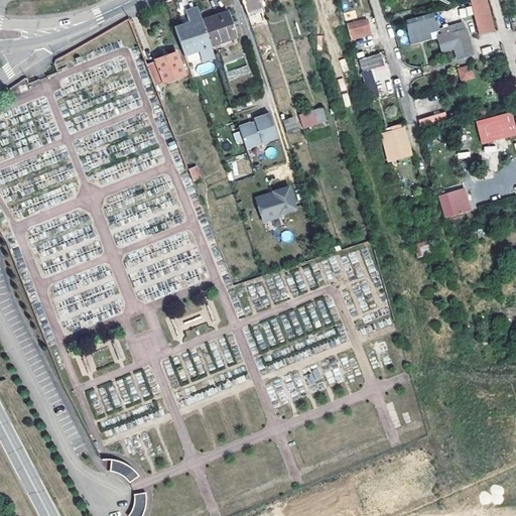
[(243,0),(247,10),(263,4),(261,0),(243,0)]
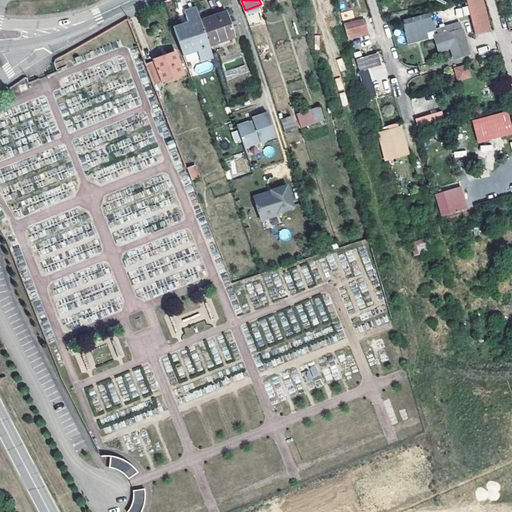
[(482,0),(464,0),(474,34),(490,29),(482,0)]
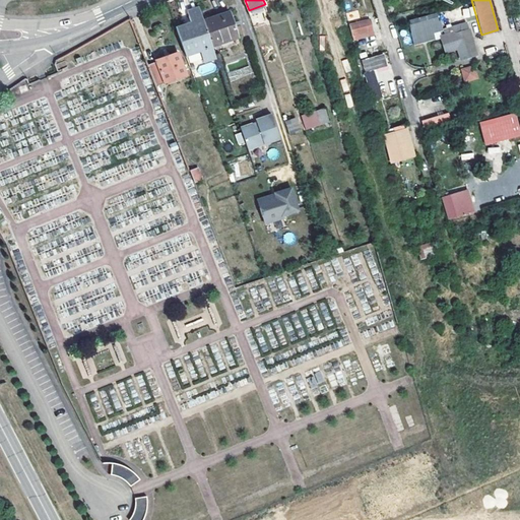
[(265,4),(249,10),(251,15),(267,10),(265,4)]
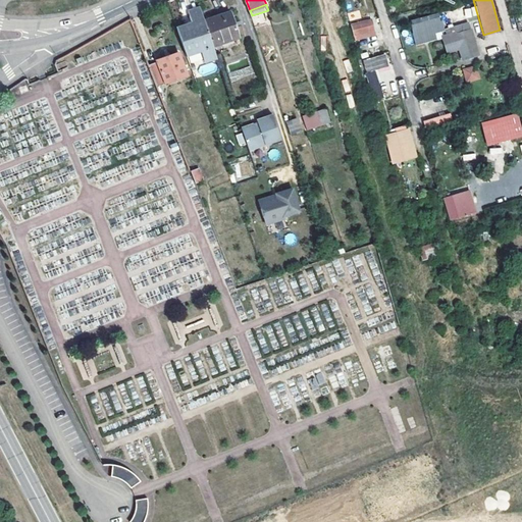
[(217,58),(213,47),(204,19),(200,8),(188,11),(191,21),(176,27),(187,56),(202,52),(205,62),(217,58)]
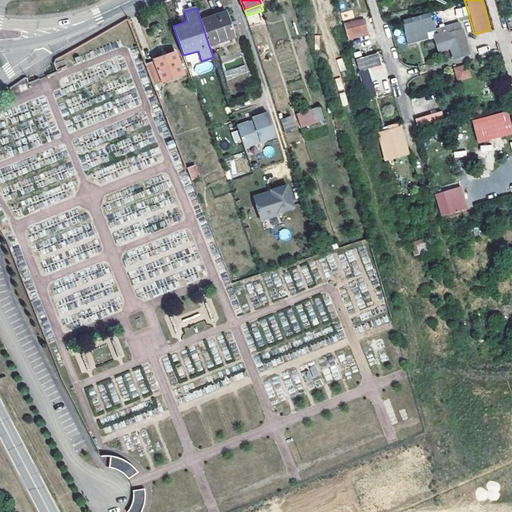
[(200,19),(209,46),(235,37),(226,10),(200,19)]
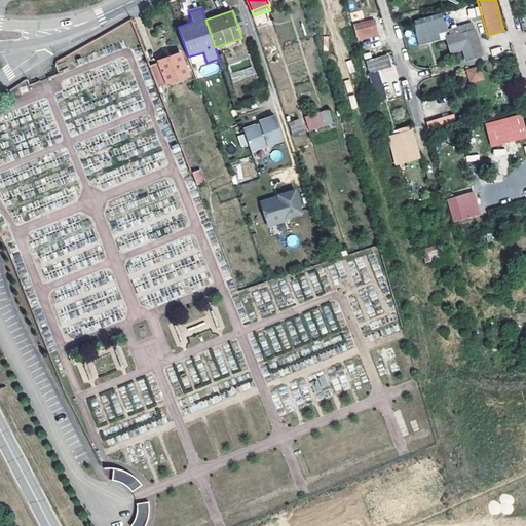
[(441,13),(413,21),(414,25),(413,25),(418,45),(440,40),(438,33),(448,31),(445,22),(443,22),(441,13)]
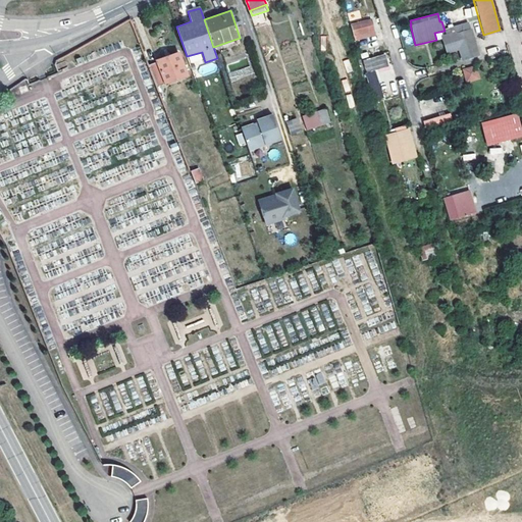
[(371,18),(351,23),(355,40),(375,35),(371,18)]
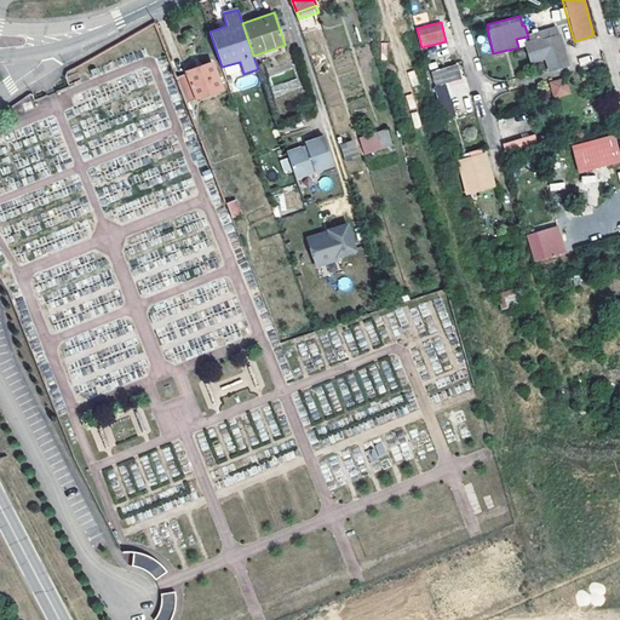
[(530,41),(524,44),(530,63),(544,59),(549,72),(569,65),(560,35),(557,35),(557,34),(555,27),(528,35),(530,41)]
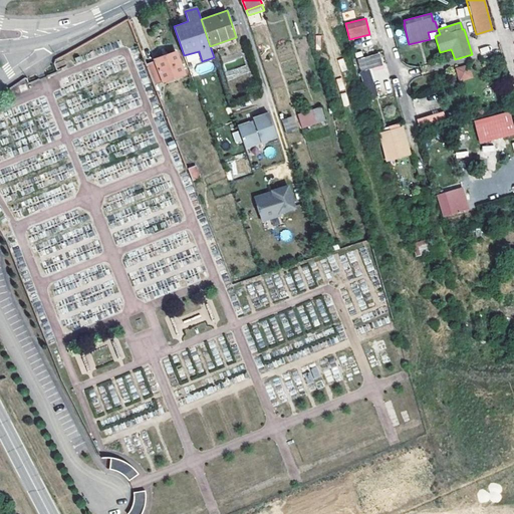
[(384,64),(380,50),(354,57),(355,62),(357,62),(366,97),(376,94),(369,67),(384,64)]
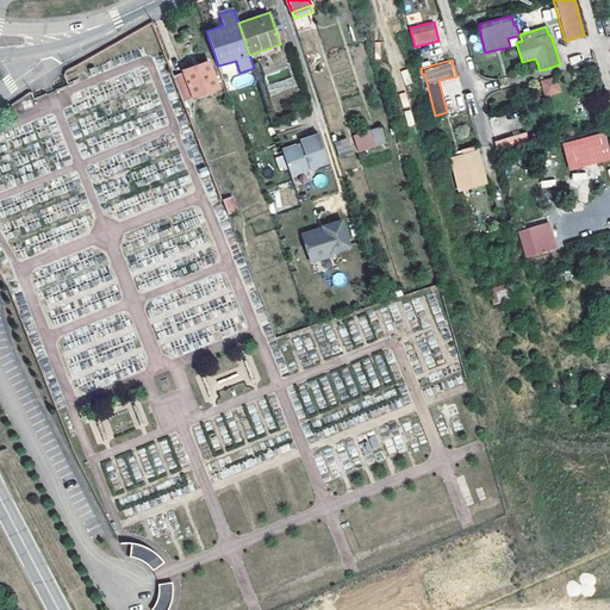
[(184,72),(174,75),(185,100),(218,87),(209,61),(184,70),(184,72)]
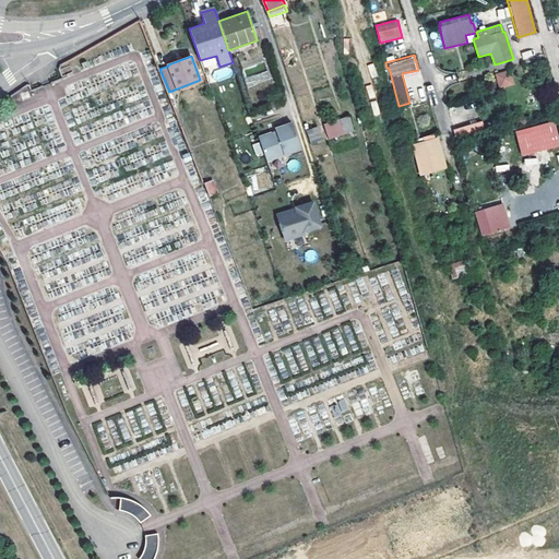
[(509,71),(495,74),(499,87),(513,84),(509,71)]
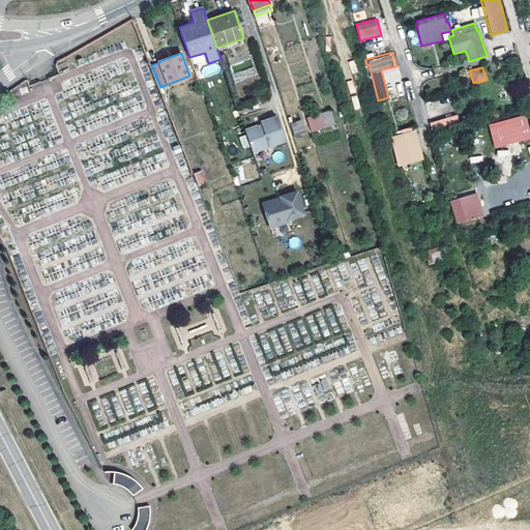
[(330,111),(306,118),(312,131),(335,123),(330,111)]
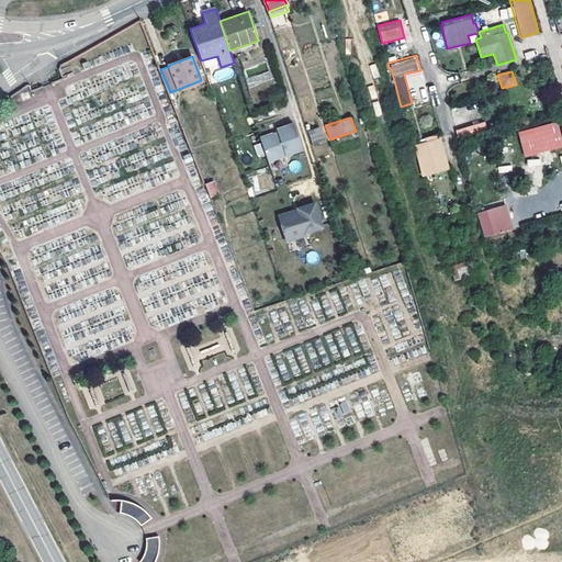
[(484,122),(456,131),(458,139),(486,132),(484,122)]
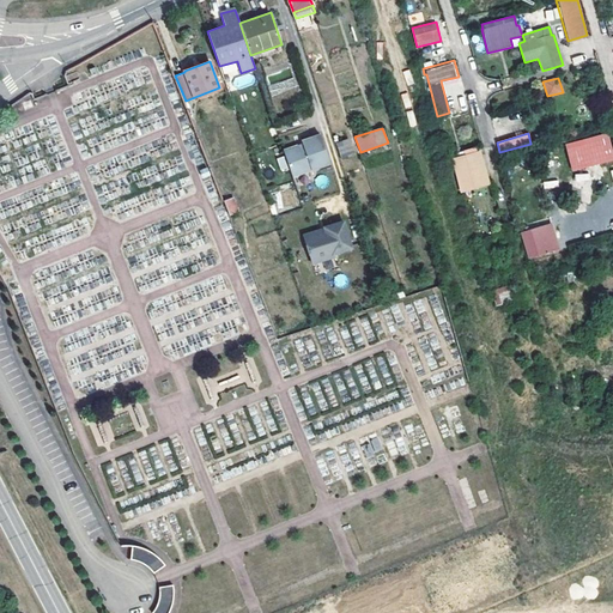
[(296,146),(284,151),(292,176),(329,163),(320,134),(302,141),(302,144),(303,145),(297,147),(296,146)]
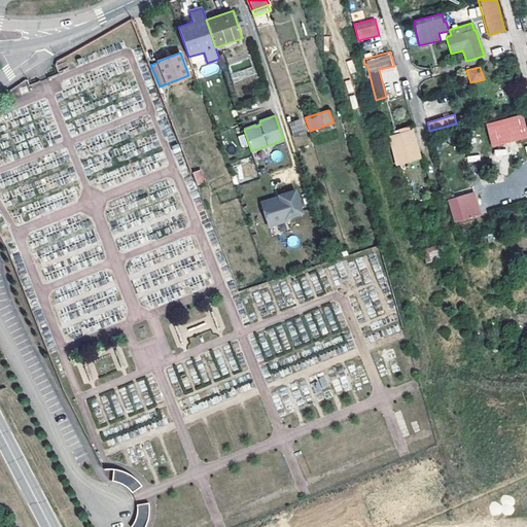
[(301,119),(288,124),(292,137),(305,133),(301,119)]
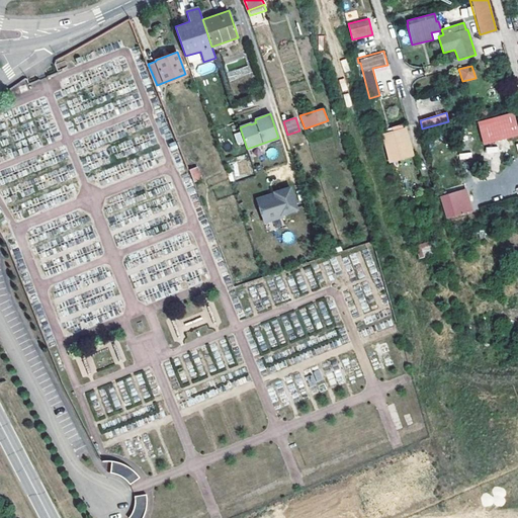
[(405,127),(381,135),(391,162),(413,156),(405,127)]
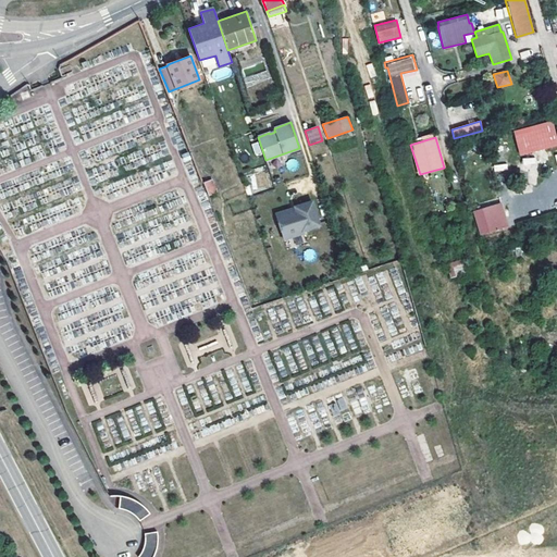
[(257,156),(262,152),(257,141),(251,145),(257,156)]
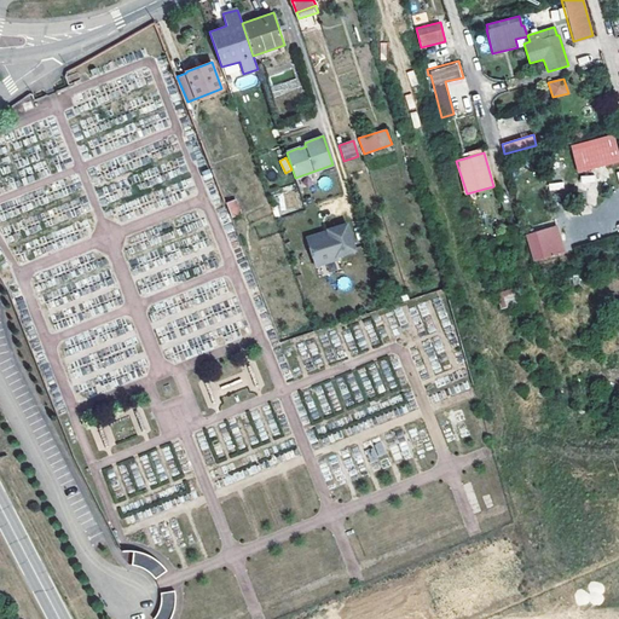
[(601,174),(586,167),(574,189),(589,197),(601,174)]
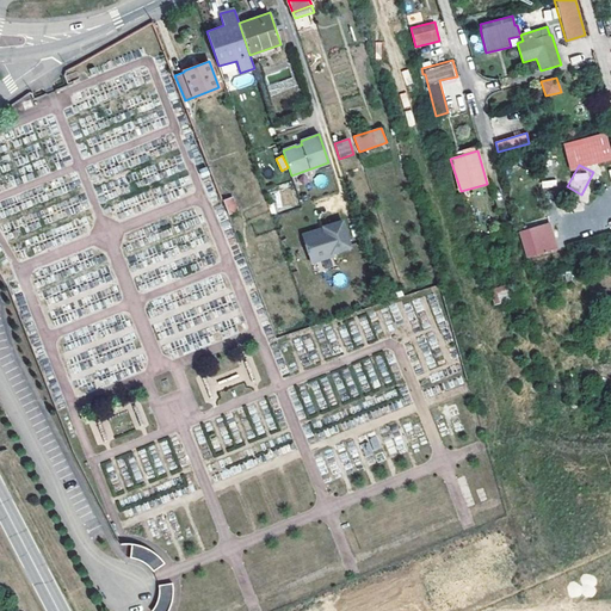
[(229,214),(239,211),(233,196),(224,199),(229,214)]
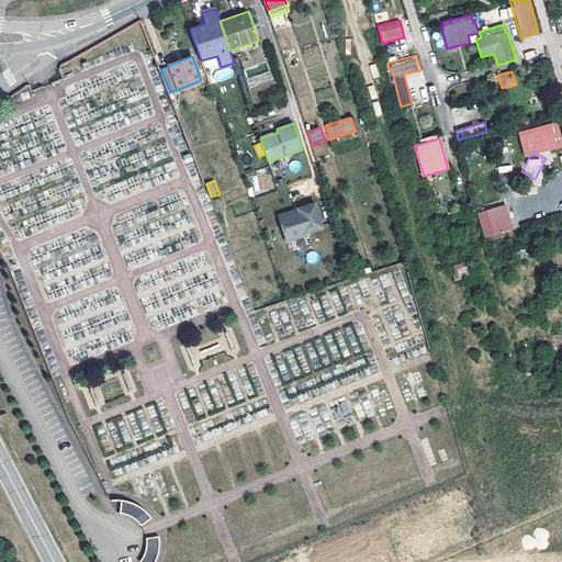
[(315,201),(298,208),(298,209),(299,211),(280,217),(287,240),(306,234),(305,232),(323,226),(315,201)]
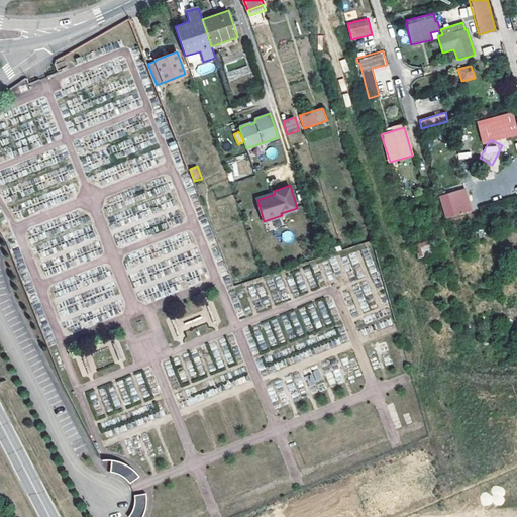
[(438,196),(445,219),(473,211),(466,188),(438,196)]
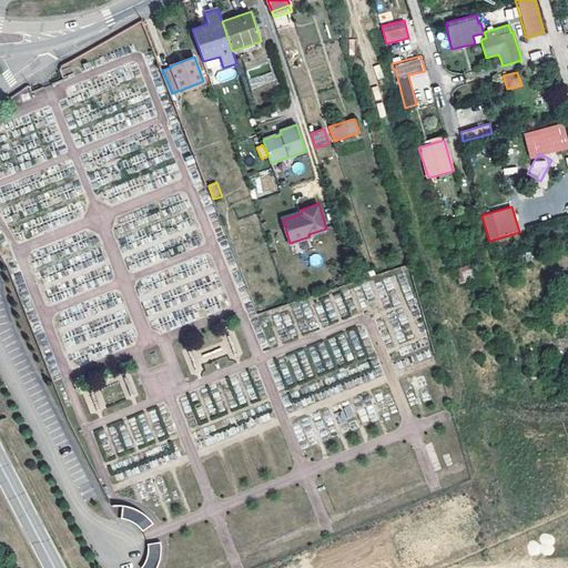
[(282,216),(283,220),(302,213),(301,211),(282,216)]
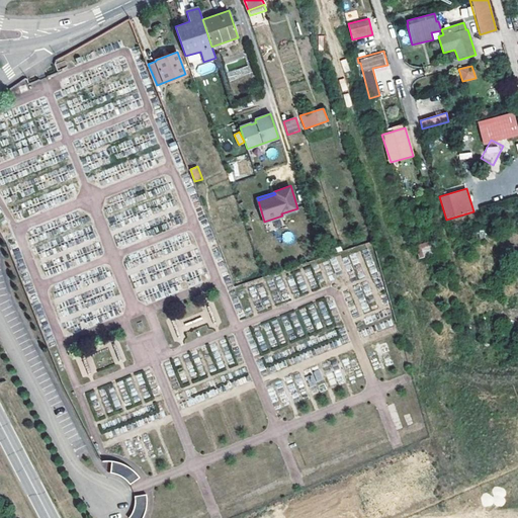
[(233,202),(216,208),(219,216),(235,208),(233,202)]
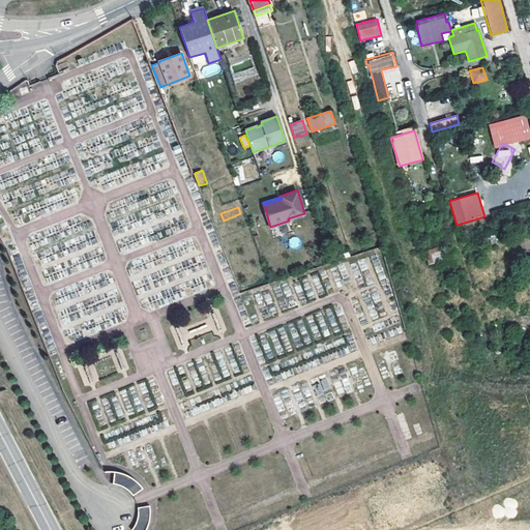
[(441,261),(440,248),(427,251),(429,263),(441,261)]
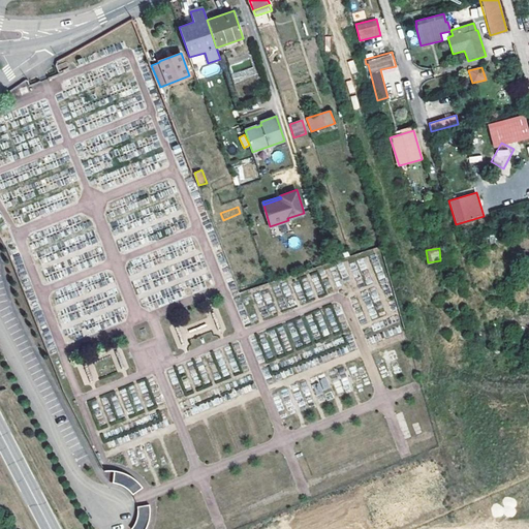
[(114,349),(118,369),(126,367),(123,347),(114,349)]
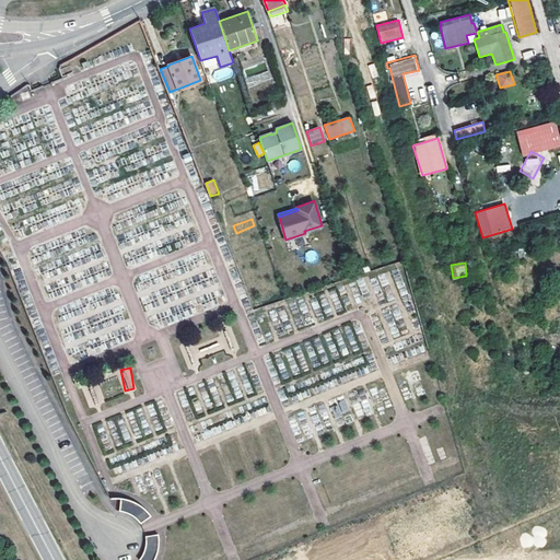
[(338,401),(340,412),(348,410),(346,399),(338,401)]
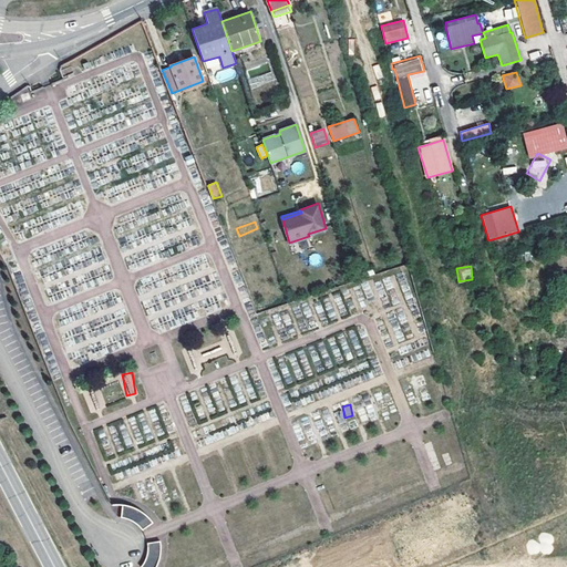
[(123,504),(121,517),(125,518),(129,519),(133,522),(136,524),(140,526),(142,529),(153,523),(148,517),(142,511),(134,507),(123,504)]
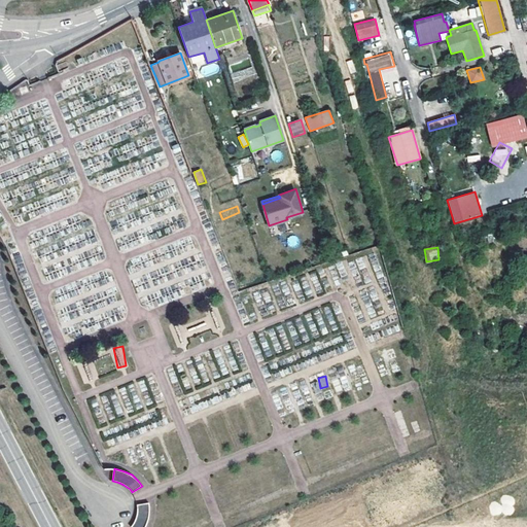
[(149,502),(137,504),(137,508),(137,516),(135,521),(131,526),(145,526),(147,522),(149,515),(150,510),(149,502)]
